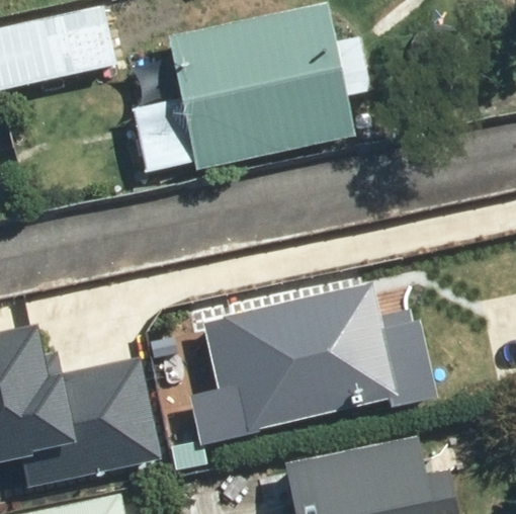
[(355,137),(327,1),(169,33),(182,96),(133,106),(145,166),(198,155),(201,169),(355,137)]
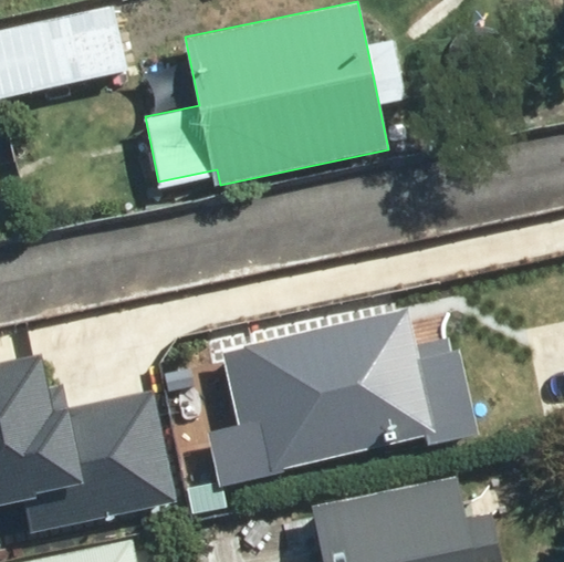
[(0,93),(129,68),(117,6),(0,28),(0,93)]
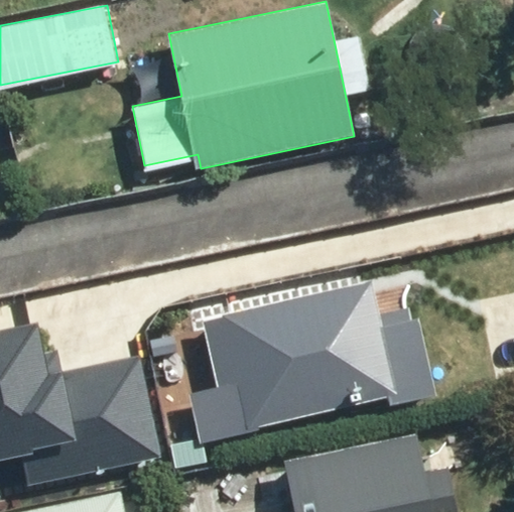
[(369,279),(204,322),(220,386),(199,392),(212,442),(394,395),(395,402),(437,391),(416,308),(379,318),(369,279)]
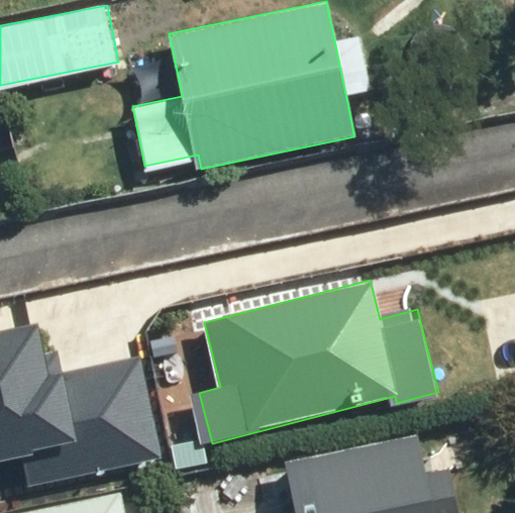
[(0,492),(161,459),(139,353),(60,370),(50,322),(0,332),(0,492)]
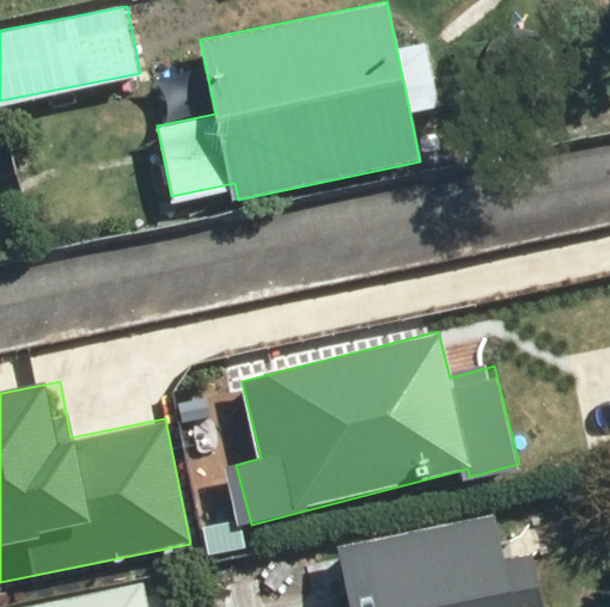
[(504,550),(496,515),(337,545),(349,605),(337,606),(547,606),(535,544),(504,550)]
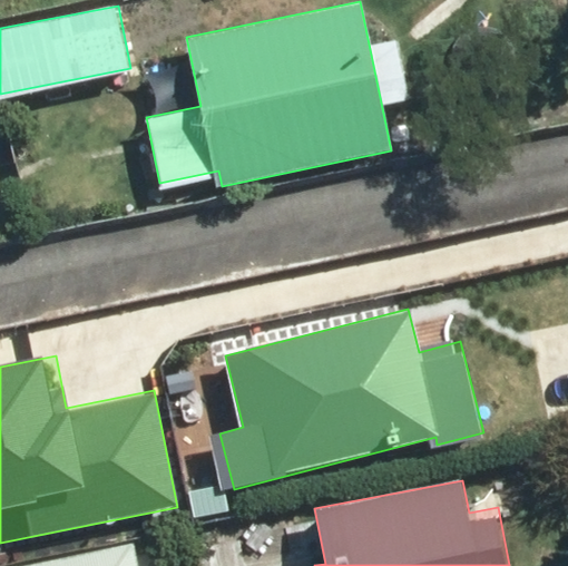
[(159,565),(150,525),(0,559),(0,565),(159,565)]
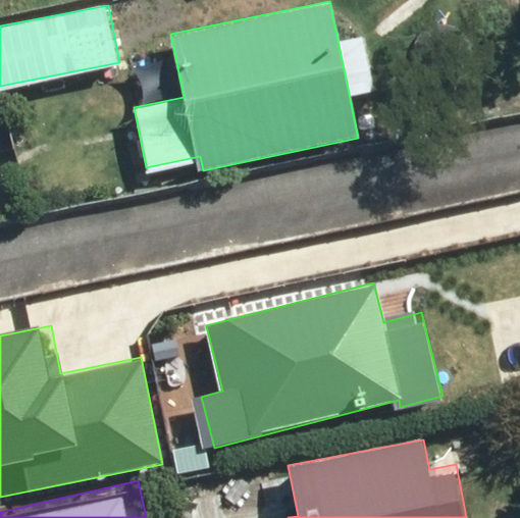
All buildings are outlined.
